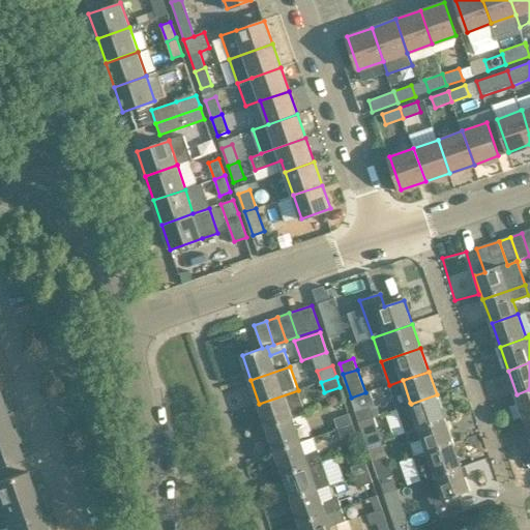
[(529,389),(517,394),(525,418),(529,415),(529,389)]
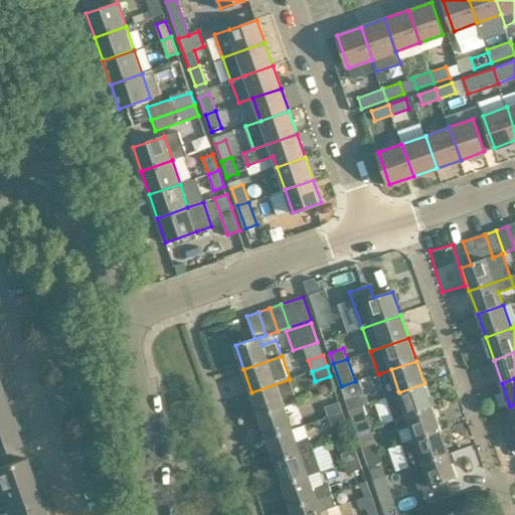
[(298,401),(290,379),(251,392),(260,415),(285,406),(284,406),(298,401)]
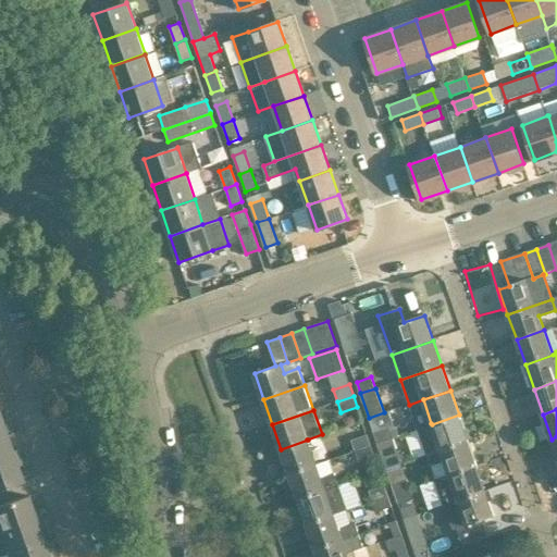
[(468,440),(459,415),(432,424),(417,430),(425,455),(468,440)]
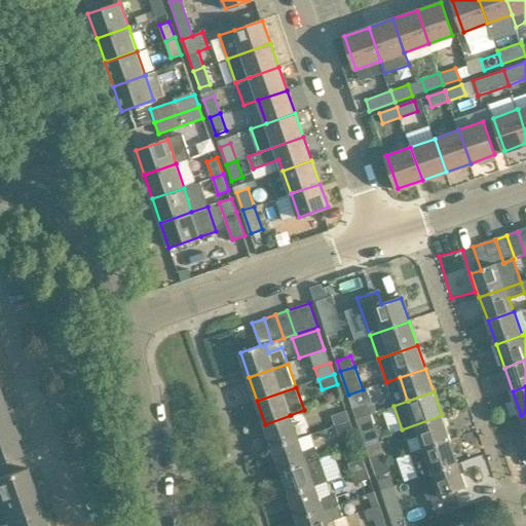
[(367,403),(352,408),(357,419),(371,414),(367,403)]
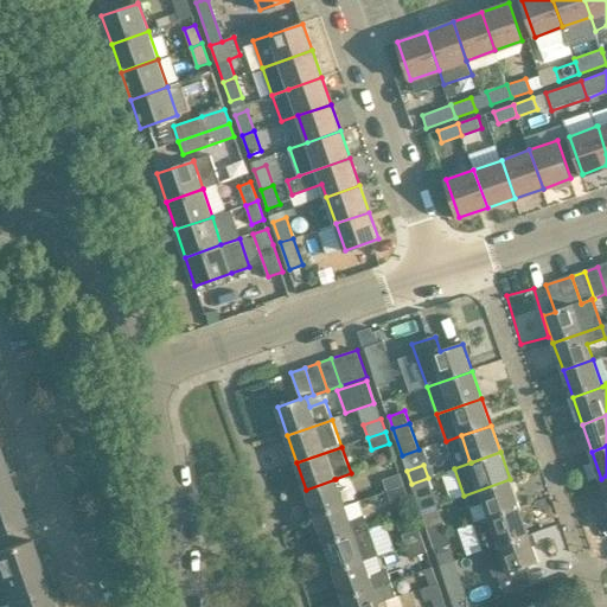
[(404,486),(400,473),(383,479),(387,492),(404,486)]
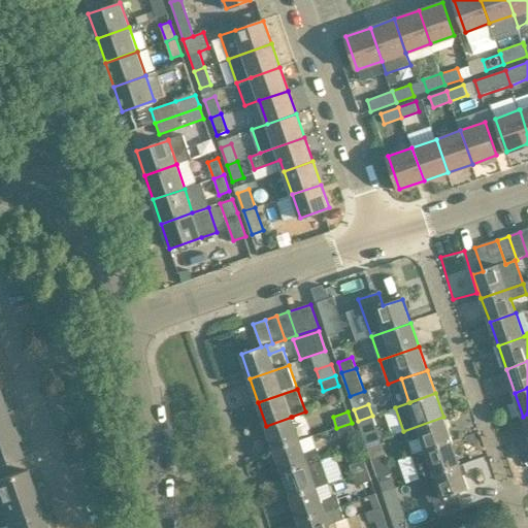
[(7,414),(0,416),(0,439),(19,433),(17,426),(12,428),(7,414)]
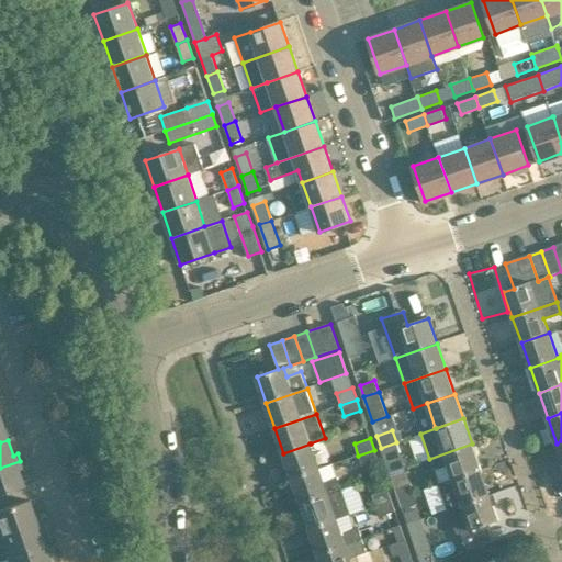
[(405,468),(396,442),(381,448),(390,473),(405,468)]
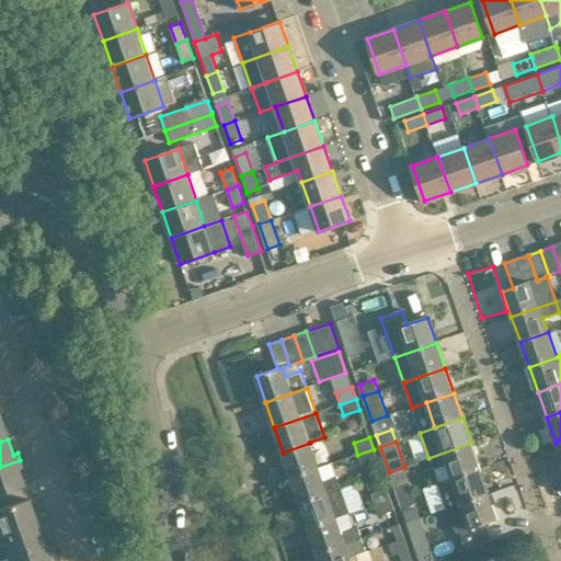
[(319,468),(310,443),(283,453),(292,478),(319,468)]
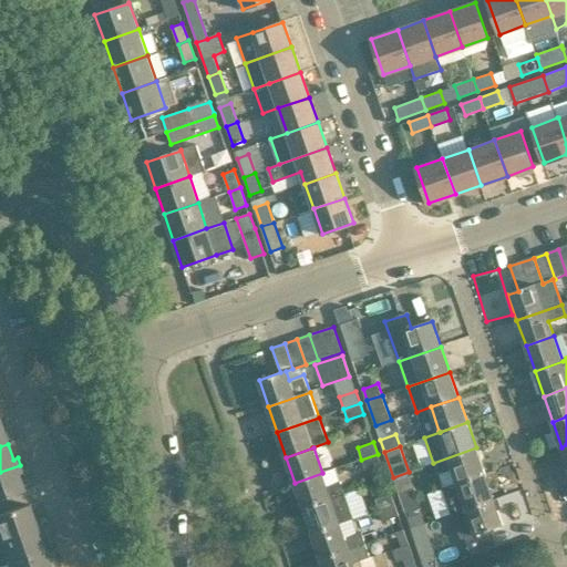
[(485,473),(476,447),(433,463),(437,475),(442,488),(457,483),(485,473)]
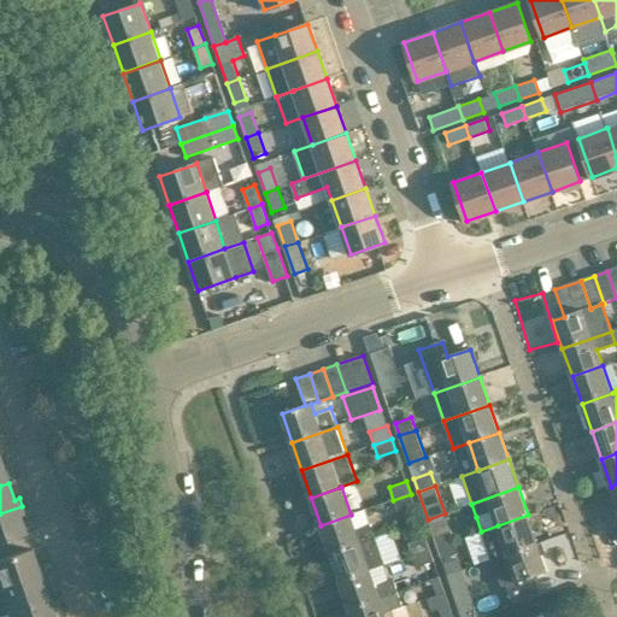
[(415,506),(411,494),(393,500),(395,505),(397,512),(415,506)]
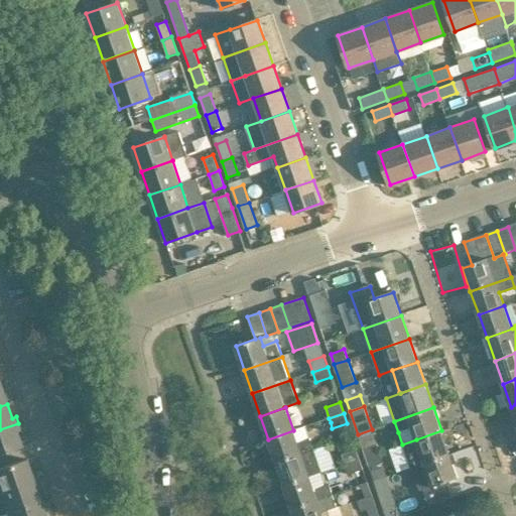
[(18,423),(0,429),(0,453),(21,445),(16,431),(21,430),(18,423)]
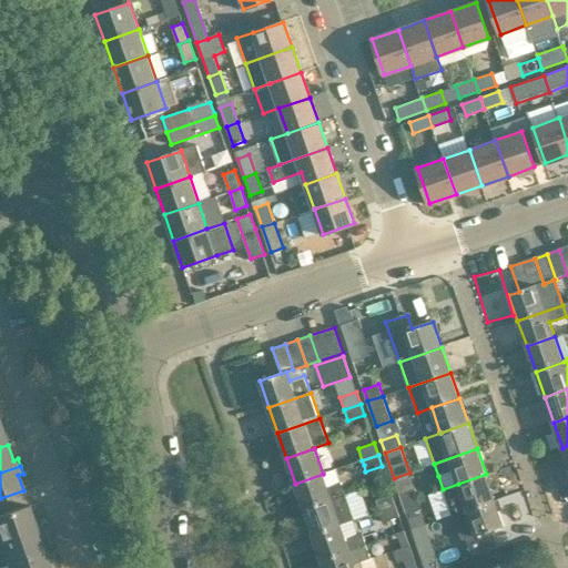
[(342,482),(327,487),(323,474),(295,484),(304,509),(346,495),(342,482)]
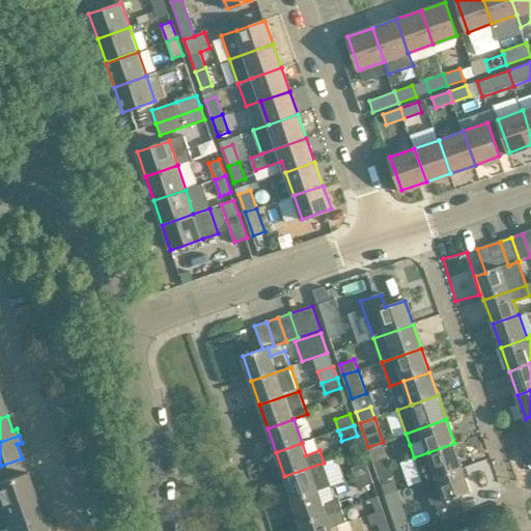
[(463,467),(454,443),(428,452),(414,457),(422,481),(424,481),(437,477),(437,476),(463,467)]
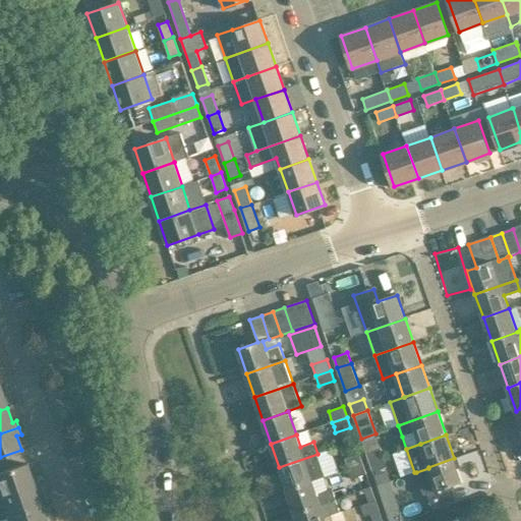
[(381,447),(365,452),(368,462),(384,457),(381,447)]
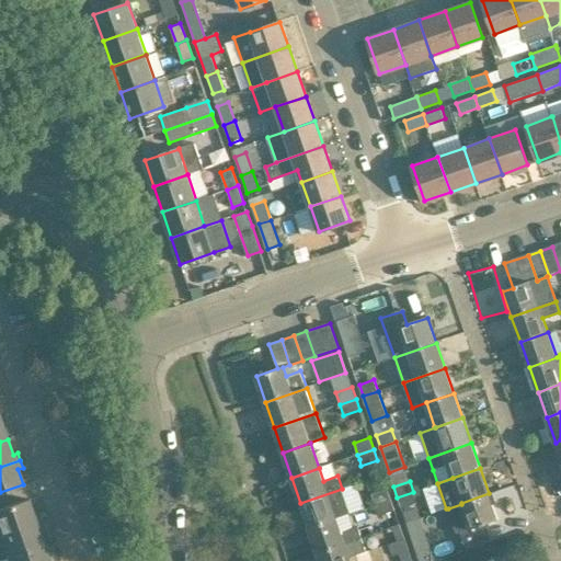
[(350,513),(342,489),(300,503),(309,528),(335,518),(335,517),(350,513)]
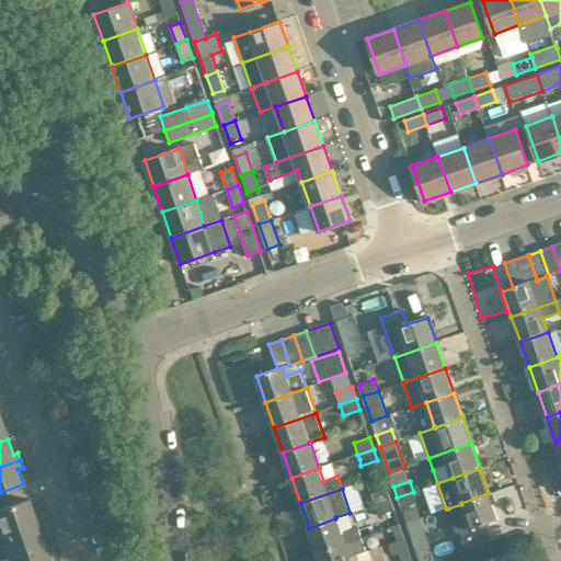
[(391,500),(387,489),(371,493),(375,505),(391,500)]
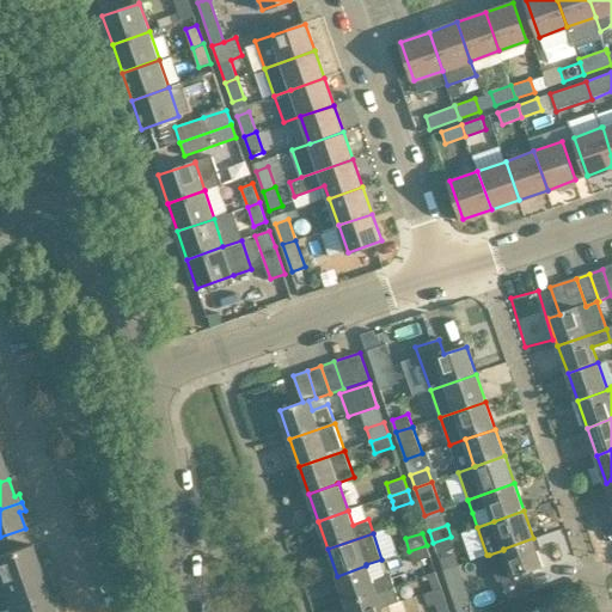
[(456,550),(451,537),(433,543),(438,556),(456,550)]
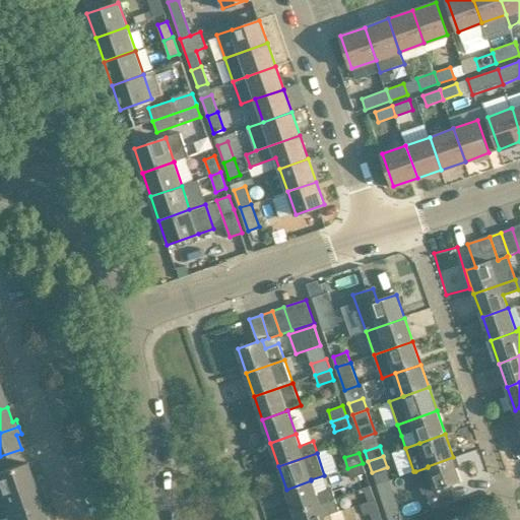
[(461,481),(453,457),(428,466),(428,467),(415,471),(424,495),(428,493),(434,509),(456,502),(450,485),(461,481)]
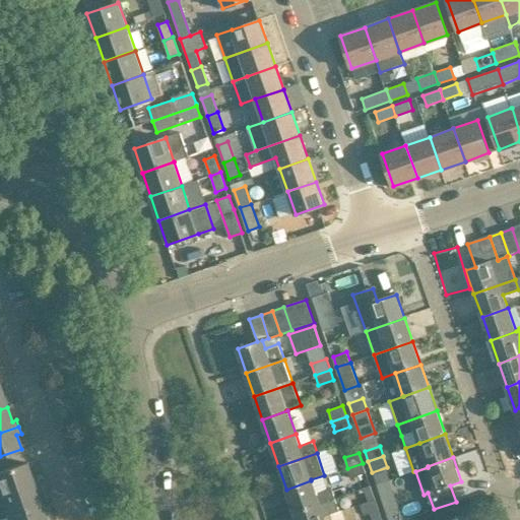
[(25,462),(0,470),(0,495),(38,481),(36,474),(30,476),(25,462)]
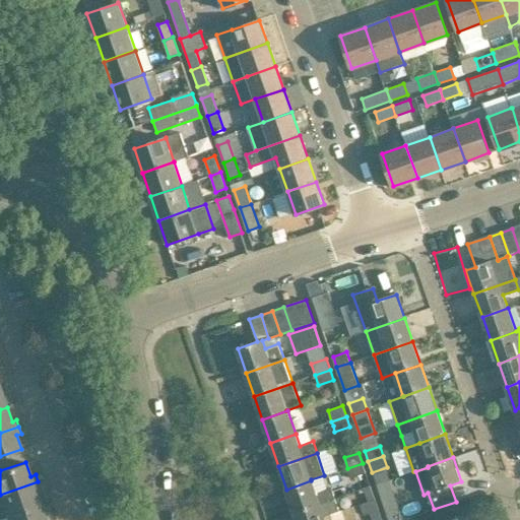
[(366,473),(363,463),(347,468),(350,478),(366,473)]
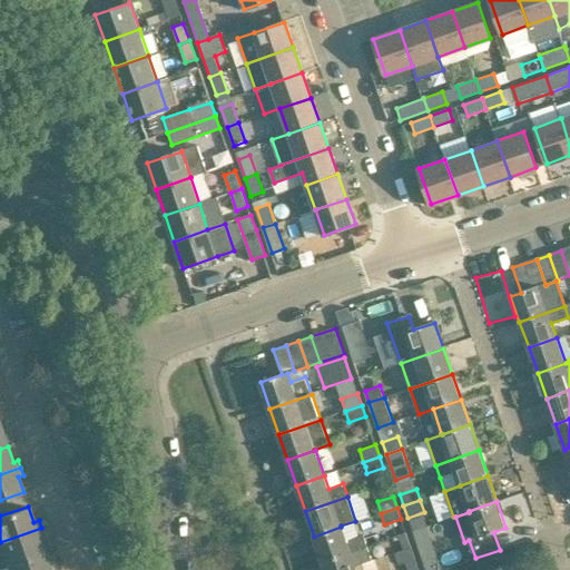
[(363,534),(346,540),(341,527),(314,537),(323,562),(367,547),(363,534)]
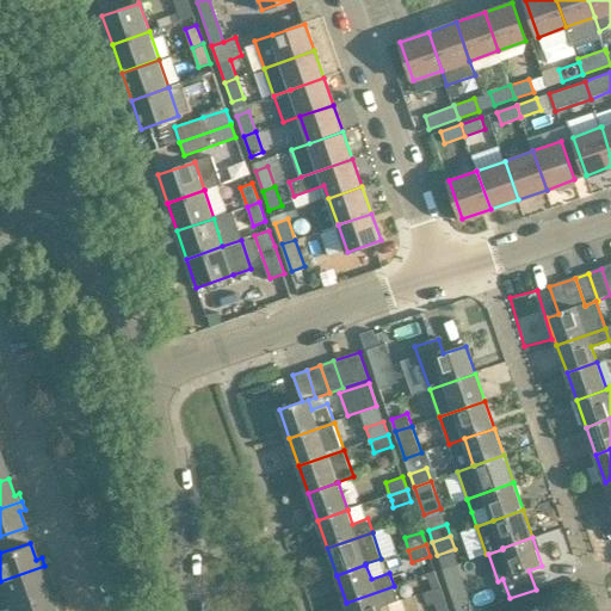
[(44,566),(0,581),(0,584),(7,606),(48,592),(42,576),(48,574),(44,566)]
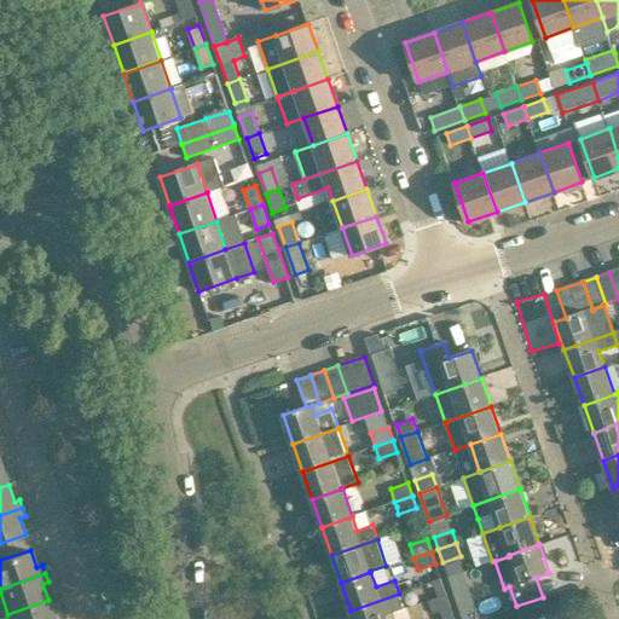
[(410,618),(406,606),(404,607),(399,594),(351,611),(353,618),(410,618)]
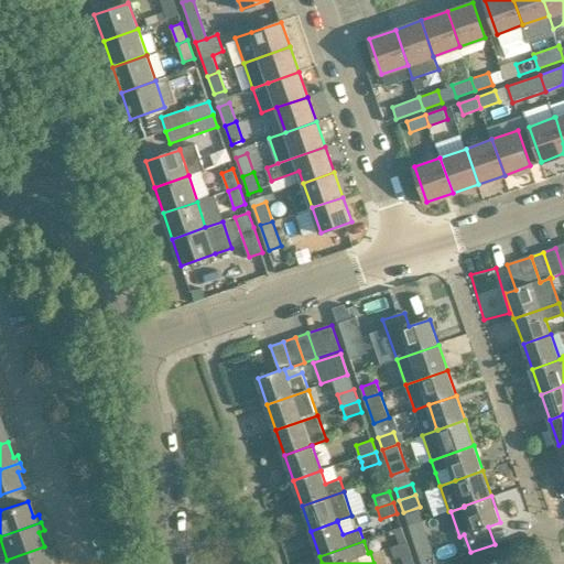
[(414,563),(408,542),(392,548),(397,559),(401,557),(402,563),(414,563)]
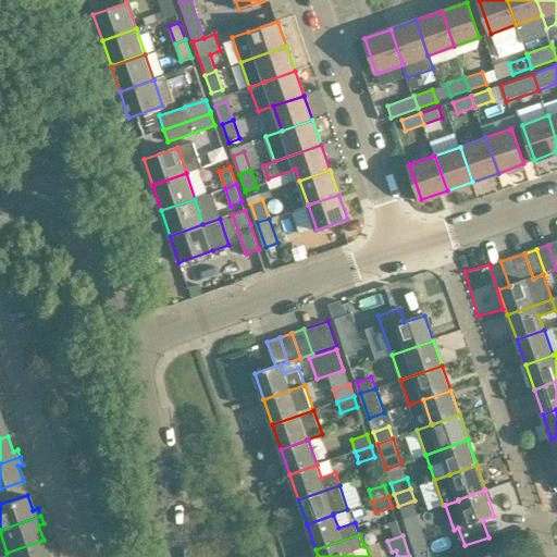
[(49,556),(44,540),(7,553),(8,556),(49,556)]
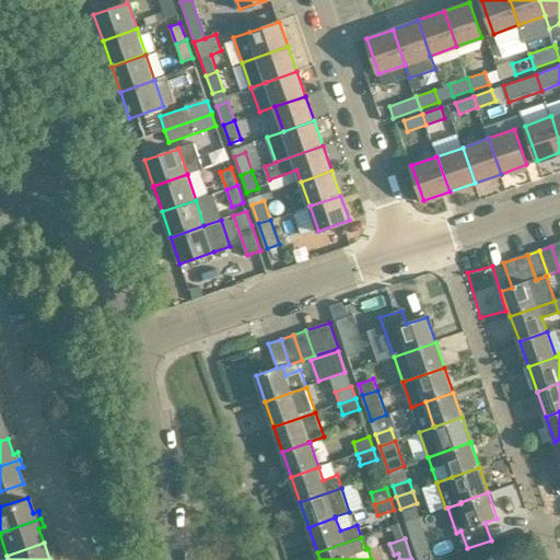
[(432,559),(429,548),(415,552),(417,559),(432,559)]
